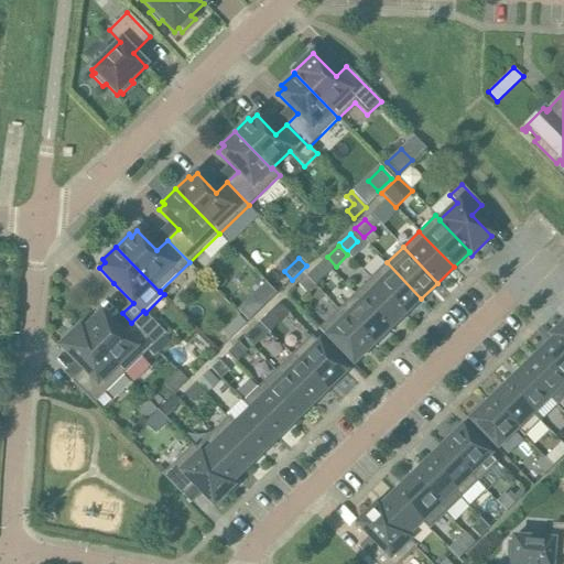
[(421,299),(387,262),(370,279),(405,314),(421,299)]
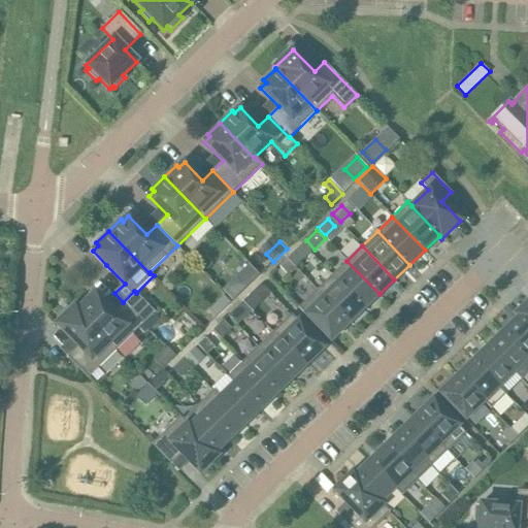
[(287,259),(295,267),(303,260),(295,251),(287,259)]
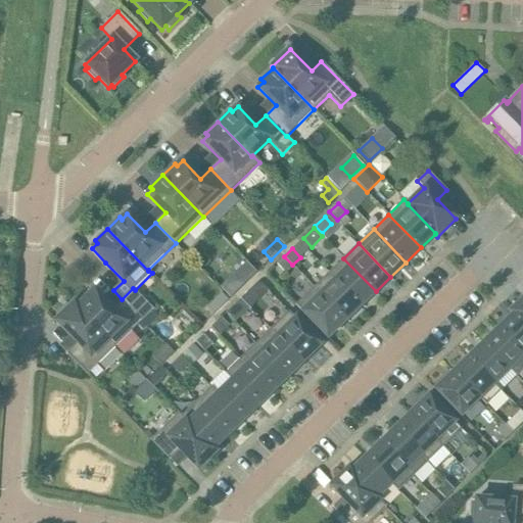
[(277,264),(286,274),(293,267),(292,265),(284,256),(277,264)]
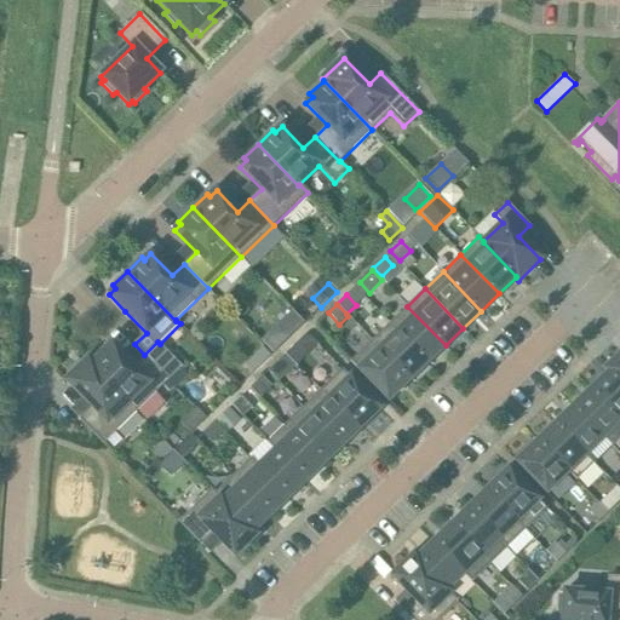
[(407,306),(390,323),(428,362),(446,345),(407,306)]
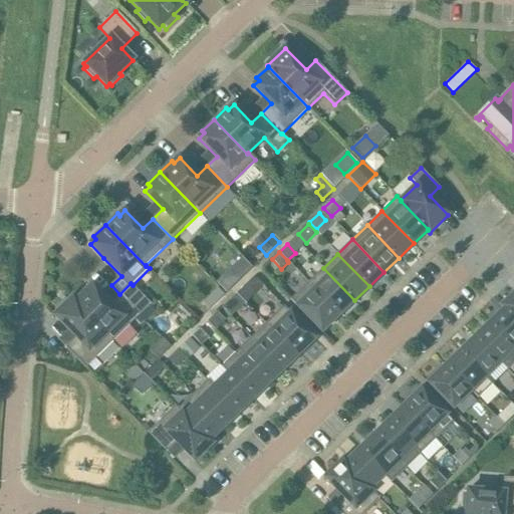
[(308,282),(339,314),(354,300),(323,268),(308,282)]
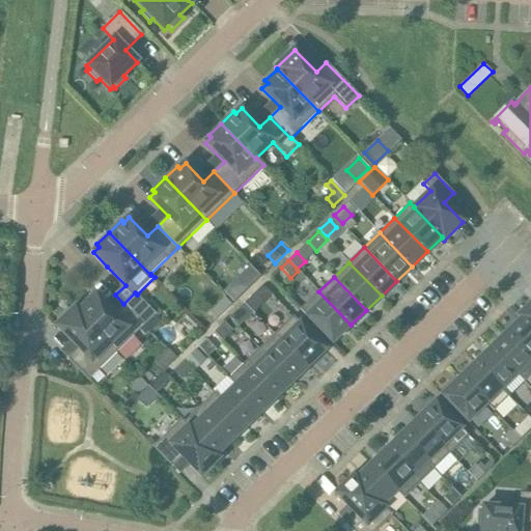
[(234,283),(225,292),(234,303),(245,292),(234,283)]
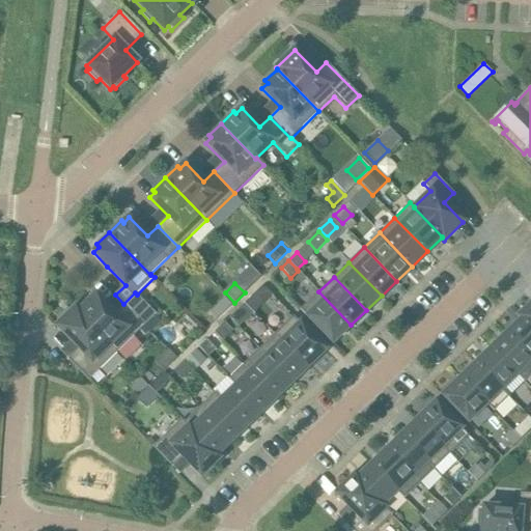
[(300,309),(333,343),(351,325),(318,291),(300,309)]
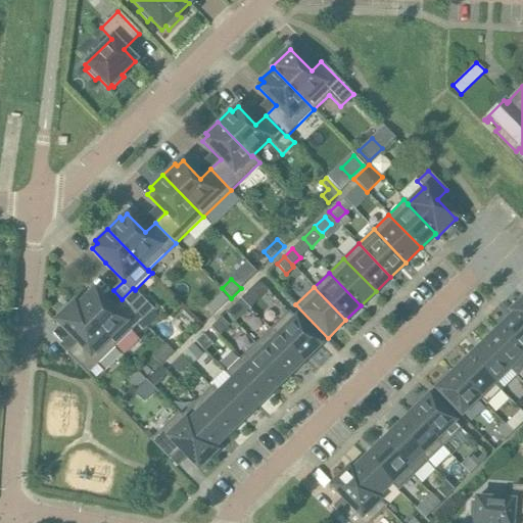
[(133,288),(122,299),(142,321),(143,320),(153,310),(133,288)]
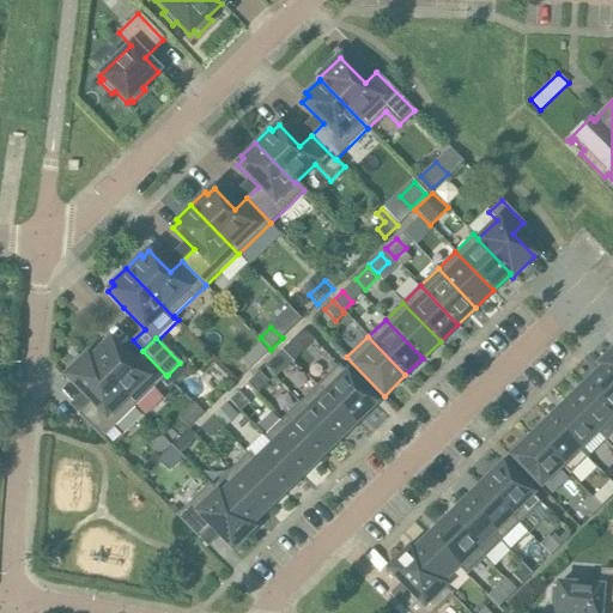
[(87,357),(86,358),(135,407),(167,376),(143,351),(131,363),(121,352),(110,340),(104,347),(101,344),(87,357)]
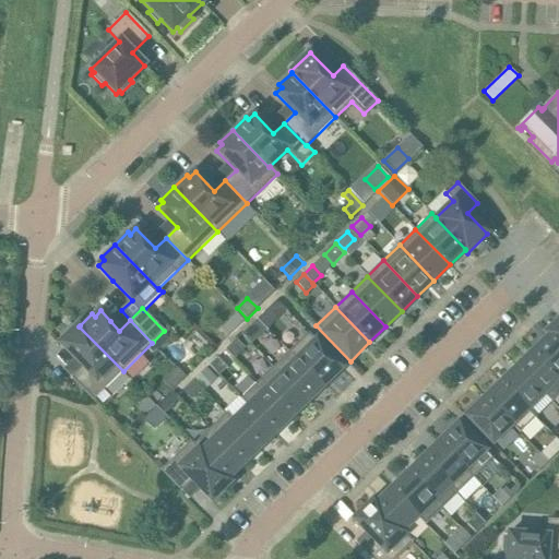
[(265,311),(257,319),(268,330),(275,322),(265,311)]
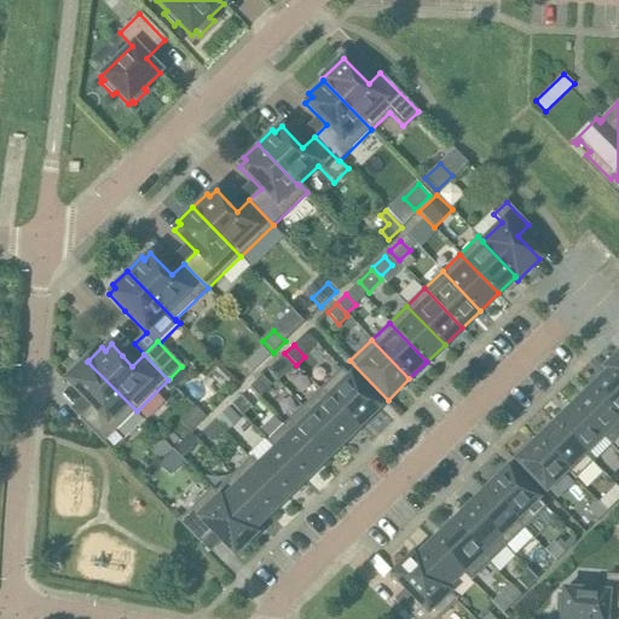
[(259,366),(271,354),(264,347),(252,359),(259,366)]
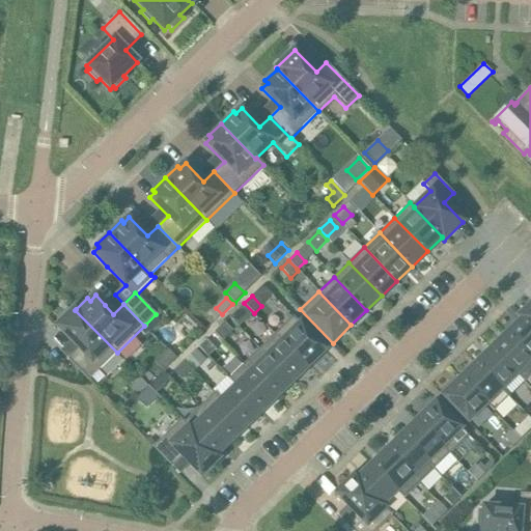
[(530,303),(518,316),(521,319),(530,329),(530,303)]
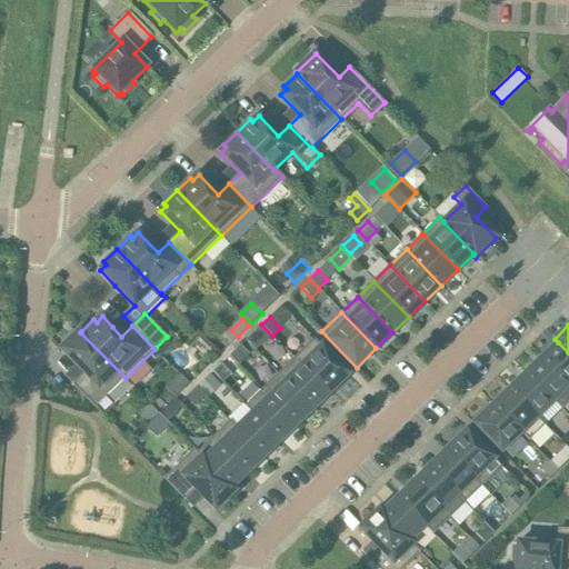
[(95,408),(126,378),(80,332),(81,331),(80,330),(60,350),(83,373),(72,385),(95,408)]
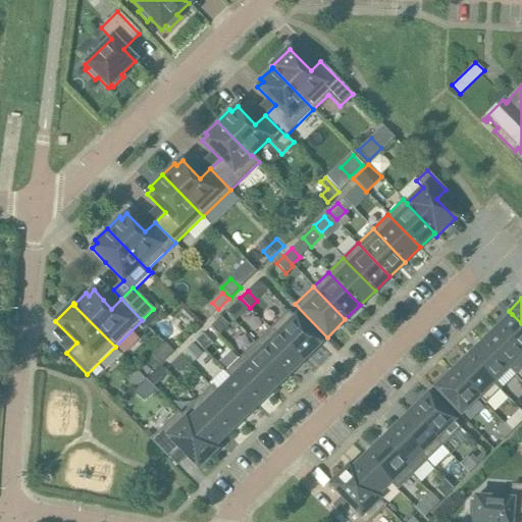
[(288,311),(270,328),(302,362),(320,344),(288,311)]
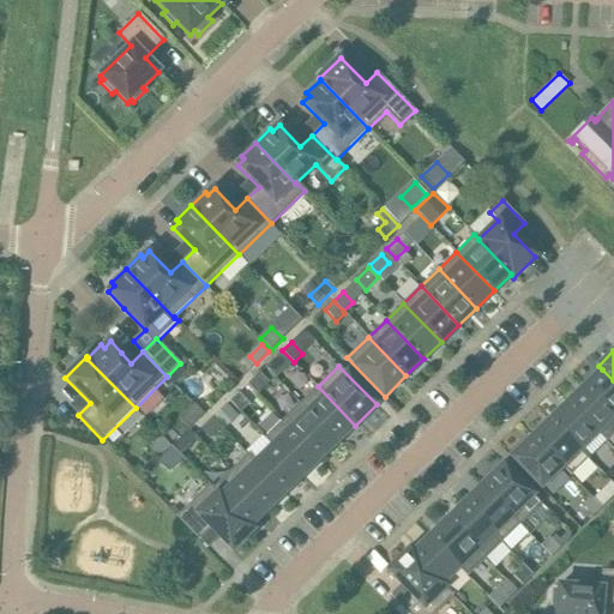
[(613,380),(602,369),(585,385),(613,414),(613,380)]
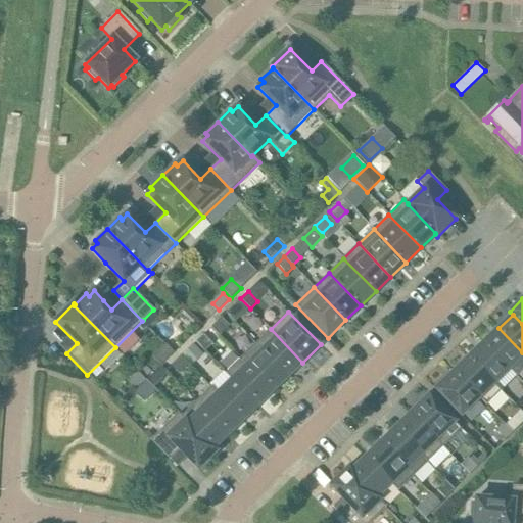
[(210,327),(219,336),(229,326),(221,318),(210,327)]
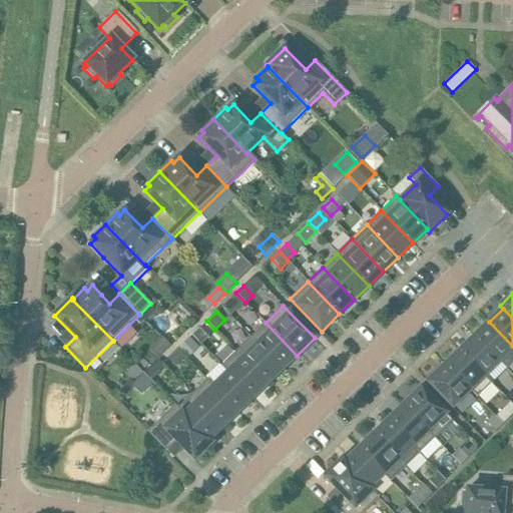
[(134,320),(139,324),(144,319),(139,315),(134,320)]
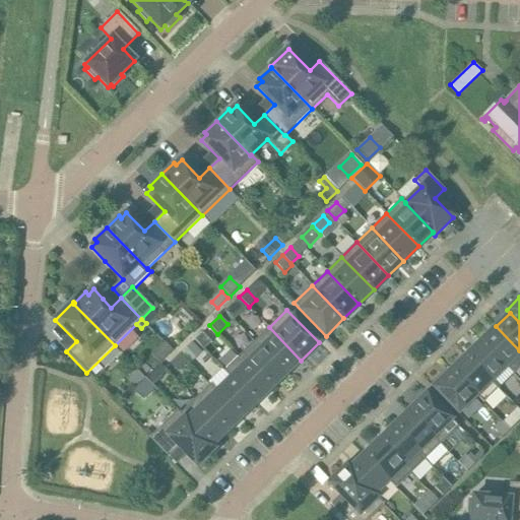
[(519,350),(496,326),(481,340),(507,367),(513,374),(519,366),(519,350)]
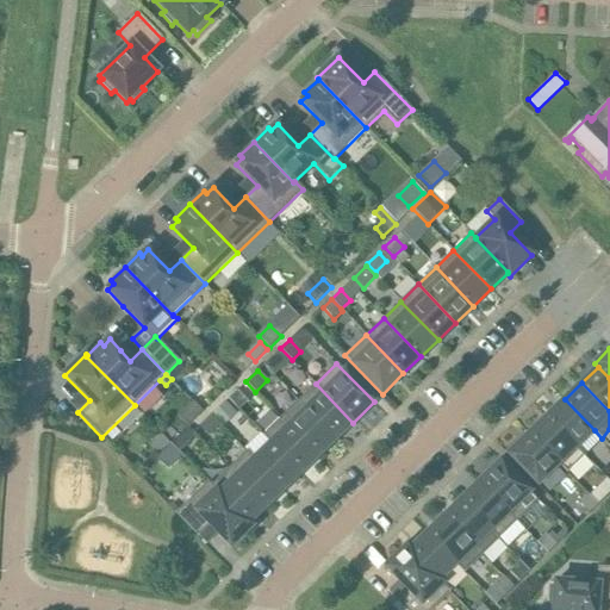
[(335,440),(353,423),(316,384),(298,400),(335,440)]
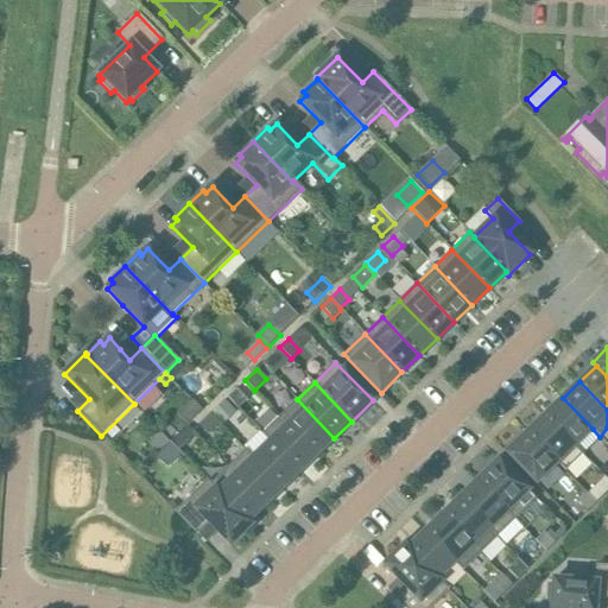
[(236,388),(227,397),(238,409),(247,400),(236,388)]
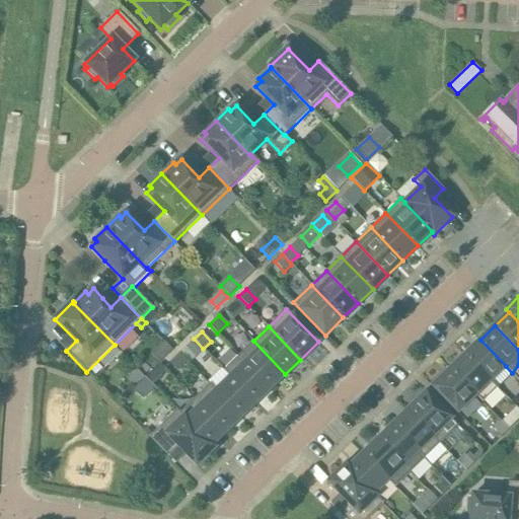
[(491,380),(506,366),(480,340),(465,355),(491,380)]
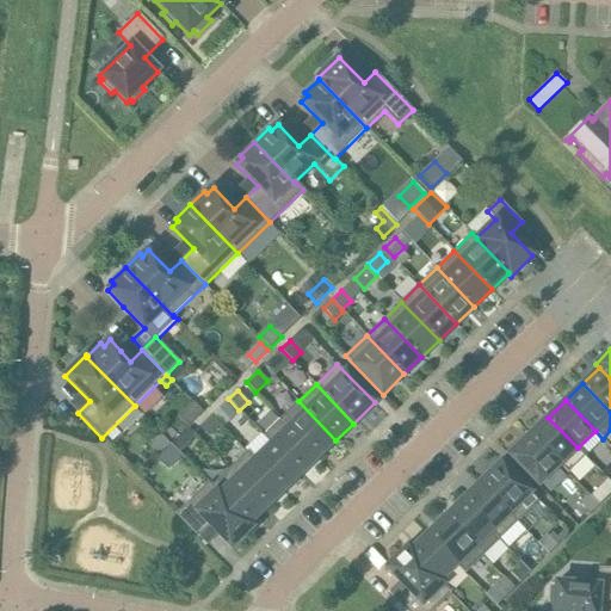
[(319,457),(335,440),(298,401),(281,419),(319,457)]
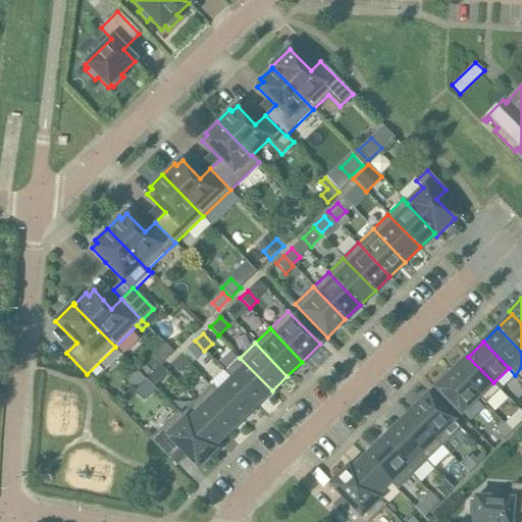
[(203,354),(193,344),(181,355),(191,365),(203,354)]
